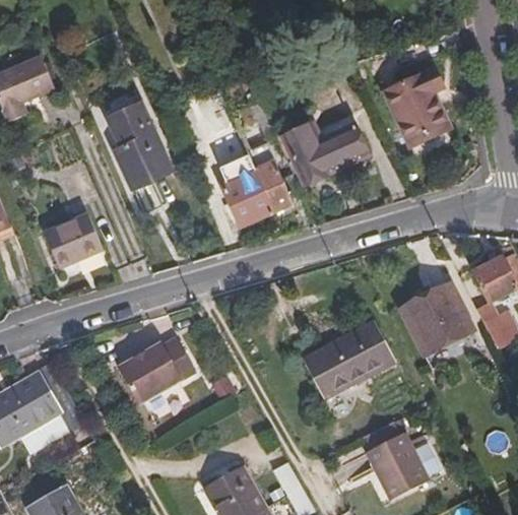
[(0,103),(7,121),(26,115),(22,103),(55,89),(43,57),(0,73),(0,103)]
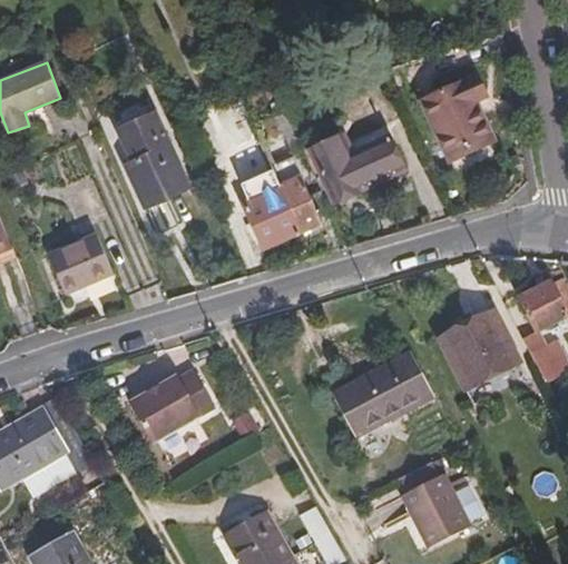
[(420,98),(447,152),(490,131),(473,97),(483,92),(473,71),(420,98)]
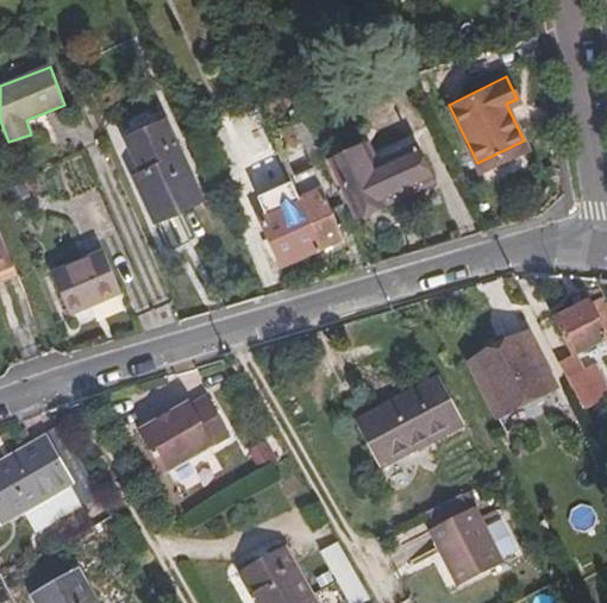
[(294,98),(298,105),(317,150),(336,142),(313,89),(294,98)]
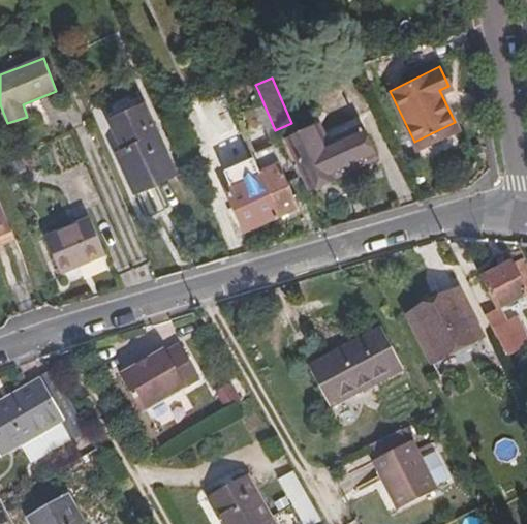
[(275,130),(258,91),(249,95),(266,134),(275,130)]
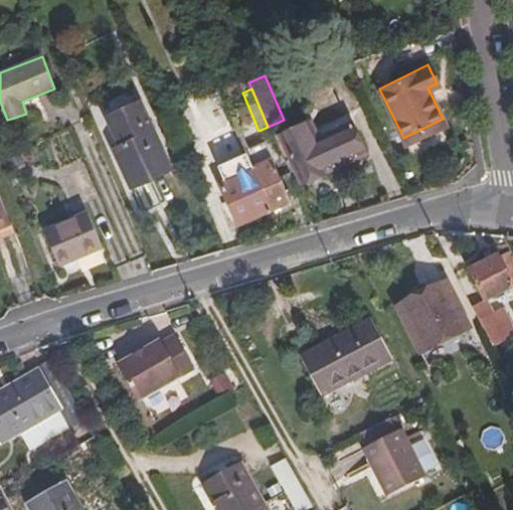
[(139,100),(109,114),(123,147),(116,150),(130,183),(169,165),(139,100)]
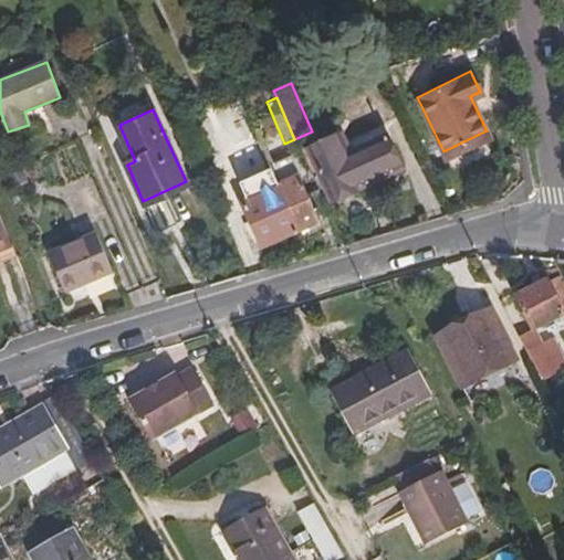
[(324,172),(312,177),(319,190),(323,199),(348,187),(351,190),(372,180),(374,172),(362,146),(346,154),(341,141),(331,138),(312,147),(324,172)]
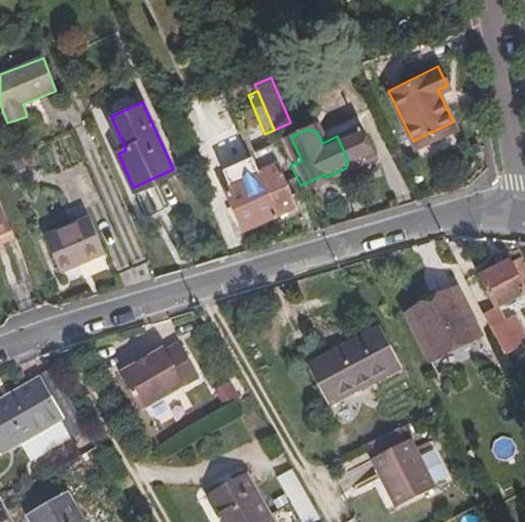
[(273,150),(253,160),(259,171),(278,163),(273,150)]
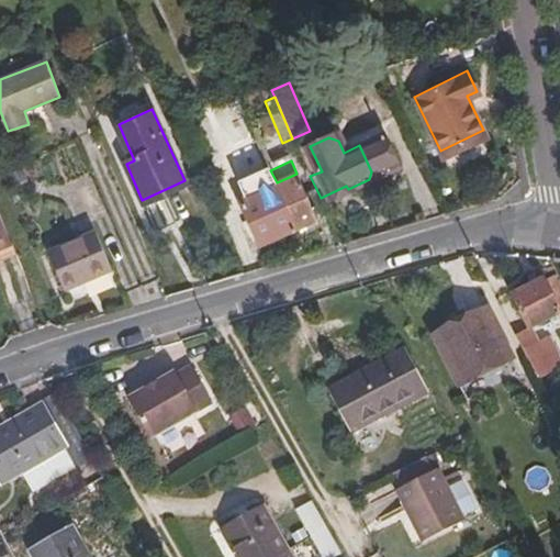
[(297,174),(277,182),(297,226),(327,213),(321,198),(316,189),(305,193),(297,174)]
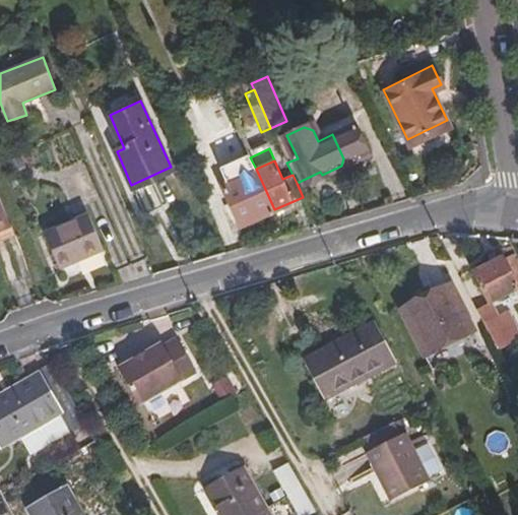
[(240,224),(274,209),(256,169),(221,185),(240,224)]
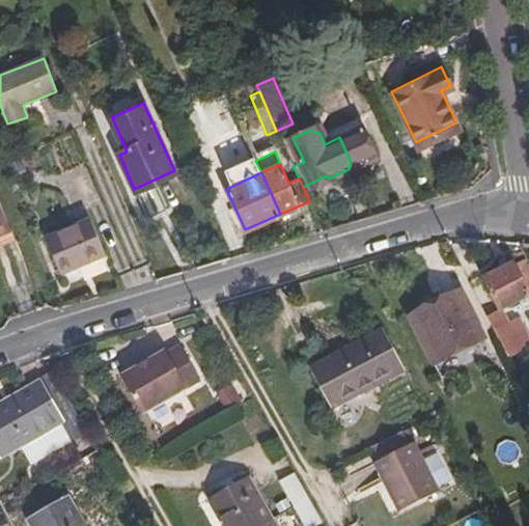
[(0,243),(19,234),(0,190),(0,243)]
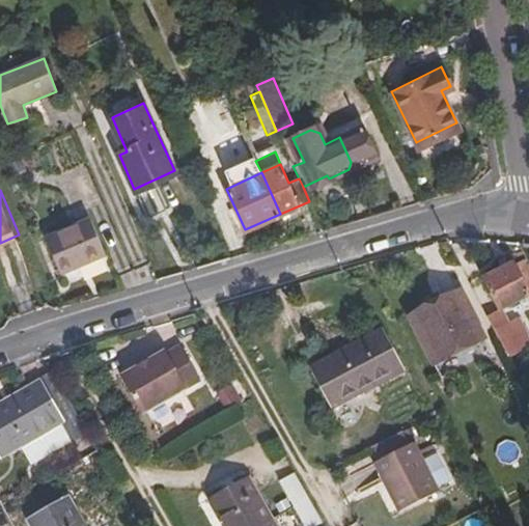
[(92,218),(47,238),(61,274),(107,254),(92,218)]
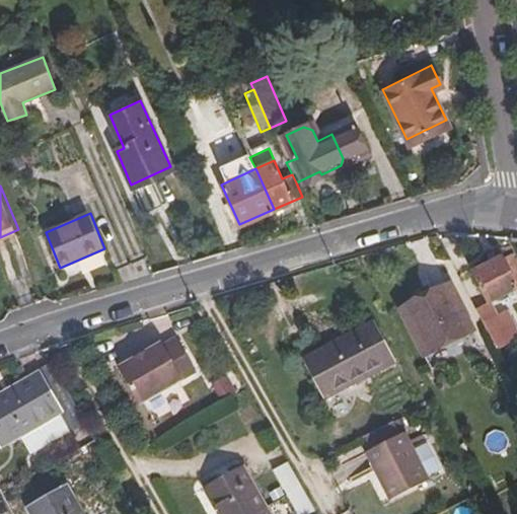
[(516,257),(514,251),(501,258),(501,257),(472,271),(487,300),(516,286),(516,257)]
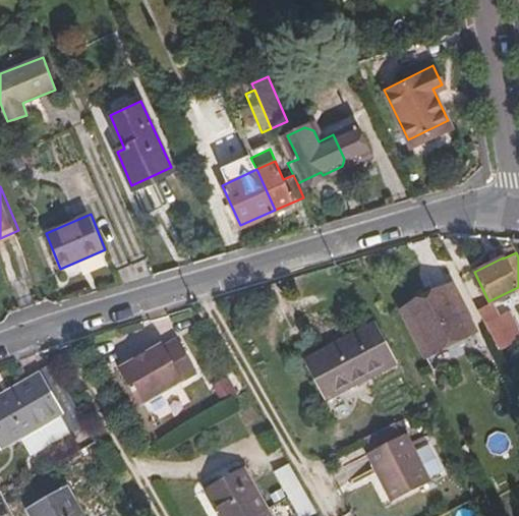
[(403,313),(424,353),(472,330),(449,284),(421,298),(423,303),(403,313)]
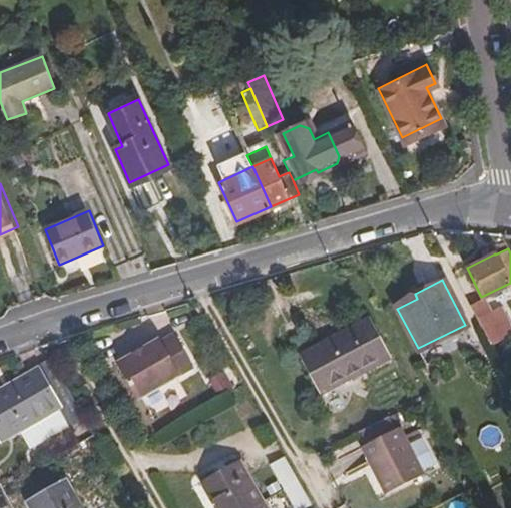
[(481,297),(470,303),(477,316),(488,310),(481,297)]
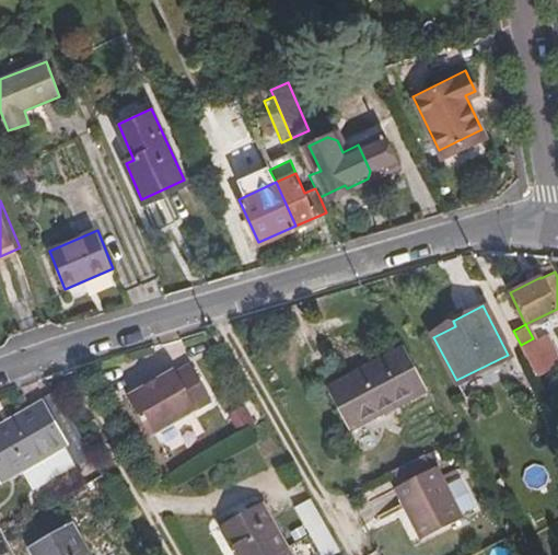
[(533,338),(521,345),(535,374),(557,362),(557,356),(545,332),(533,338)]
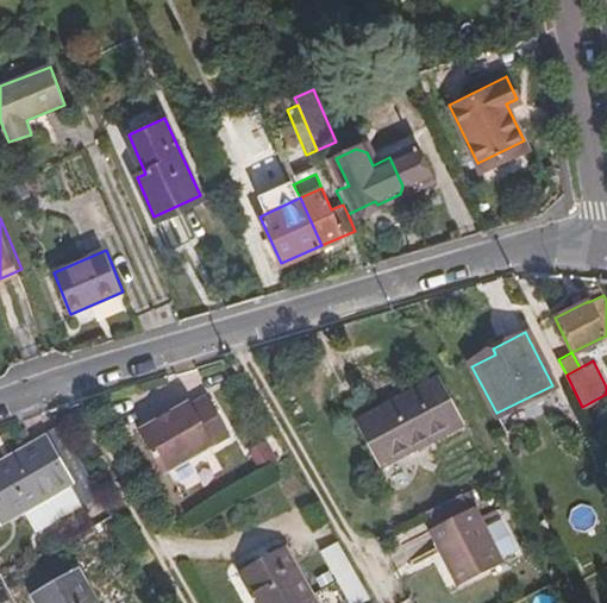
[(433,366),(367,401),(393,447),(458,412),(433,366)]
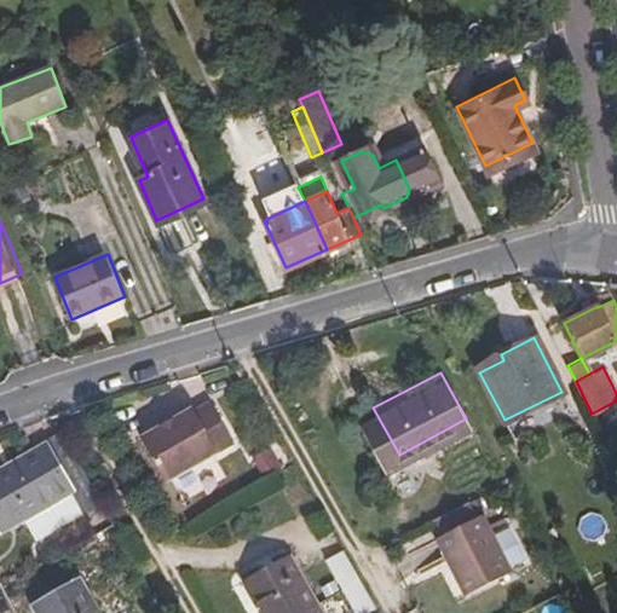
[(191,405),(172,416),(176,422),(160,431),(159,424),(138,435),(166,481),(235,443),(209,399),(192,408),(191,405)]
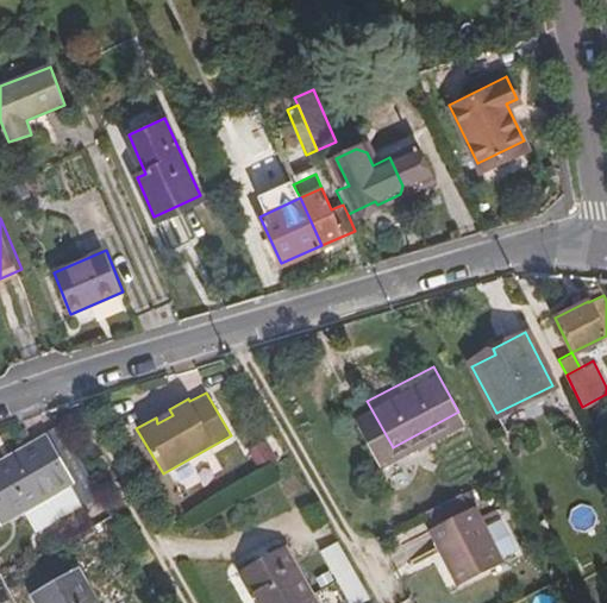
[(393,447),(367,401),(349,412),(375,457),(393,447)]
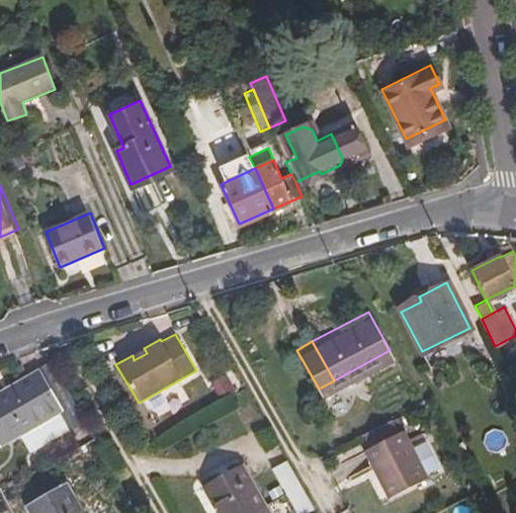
[(132,355),(133,355),(134,360),(147,353),(144,348),(132,355)]
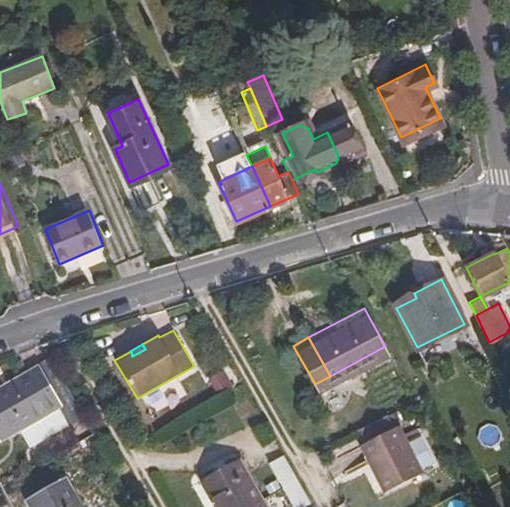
[(49,356),(39,361),(60,401),(72,395),(49,356)]
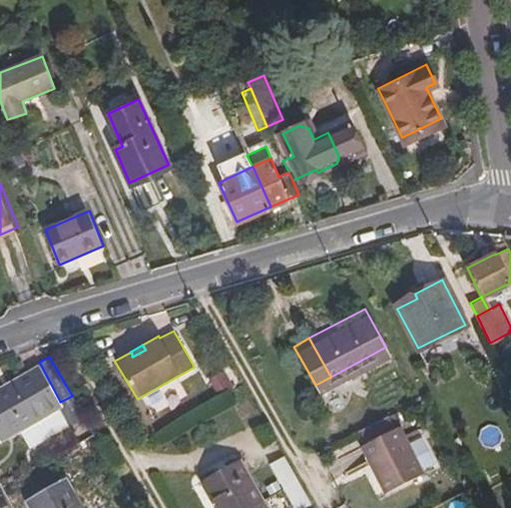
[(0,433),(60,402),(39,362),(0,382),(0,433)]
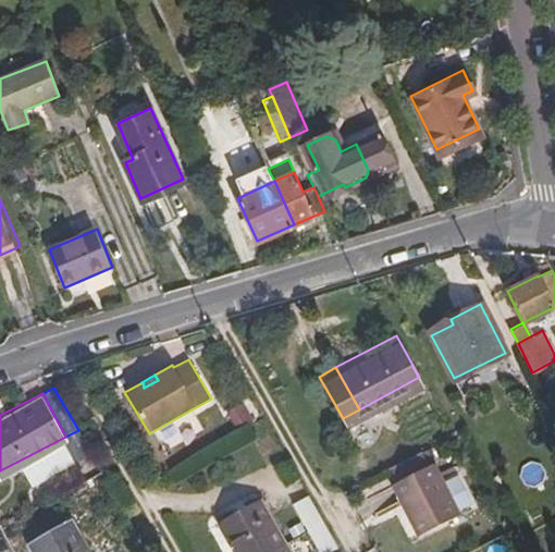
[(404,460),(407,469),(439,458),(435,449),(404,460)]
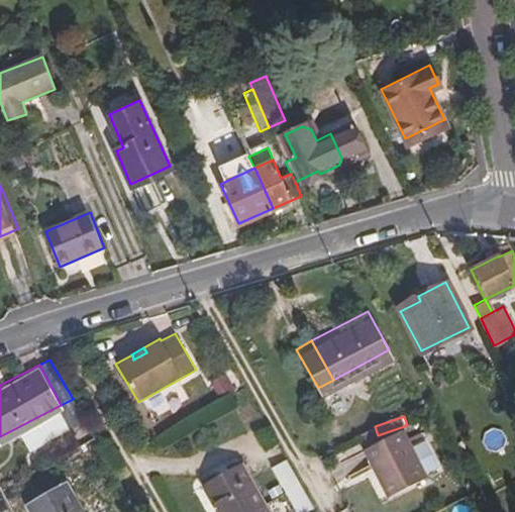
[(402,429),(370,446),(395,492),(427,476),(402,429)]
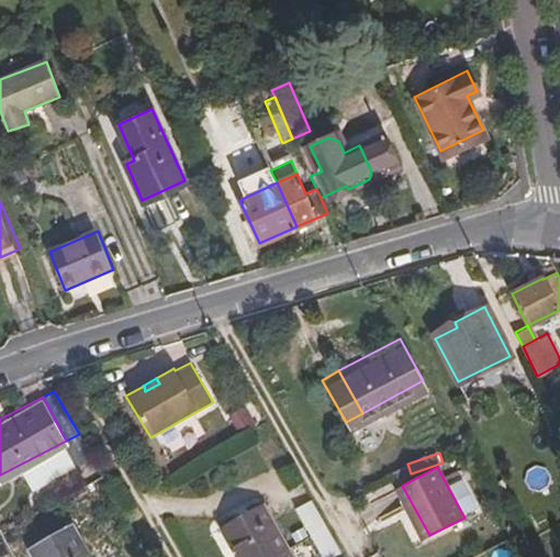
[(321,549),(335,542),(303,486),(289,493),(321,549)]
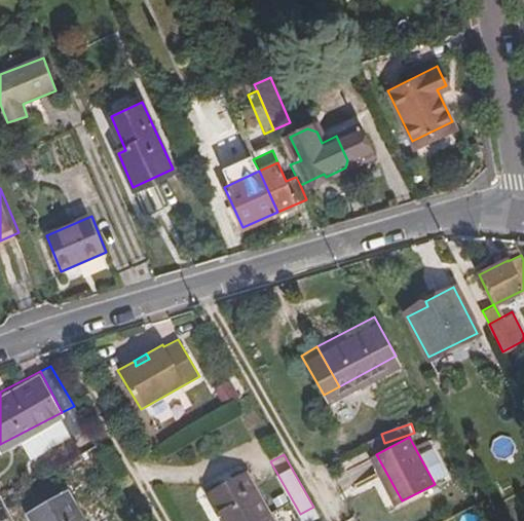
[(402,500),(376,454),(368,458),(376,474),(381,472),(385,480),(381,482),(394,506),(402,500)]
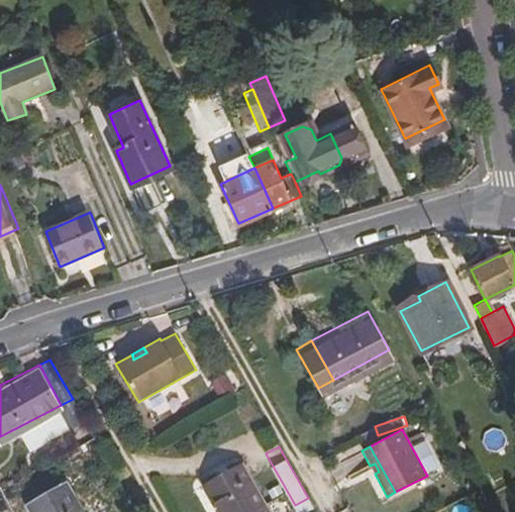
[(218,511),(273,511),(236,449),(197,473),(218,511)]
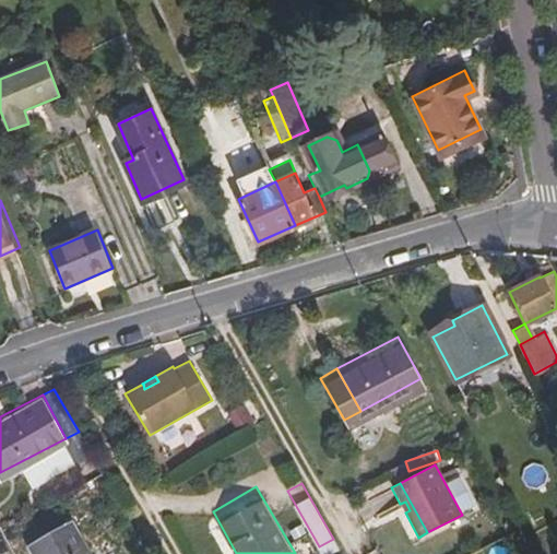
[(405,502),(400,504),(405,513),(410,510),(405,502)]
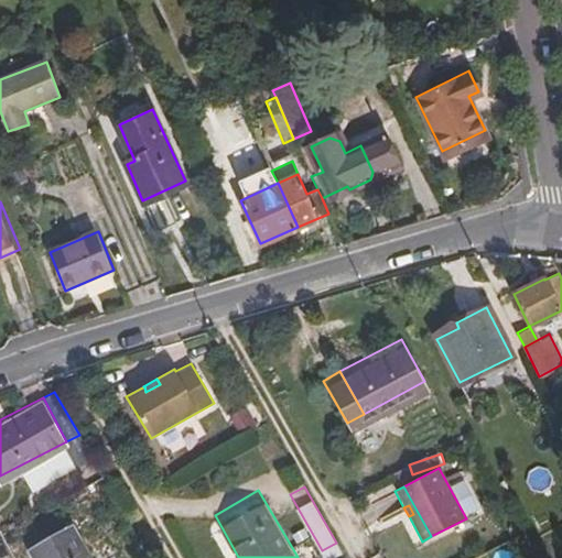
[(89,557),(71,523),(29,545),(34,557),(89,557)]
